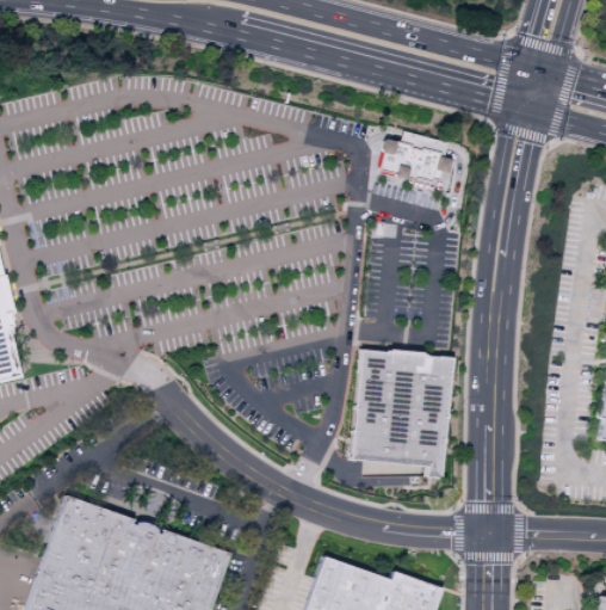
[(395,141),(396,136),(399,129),(444,142),(441,149),(440,154),(395,141)]
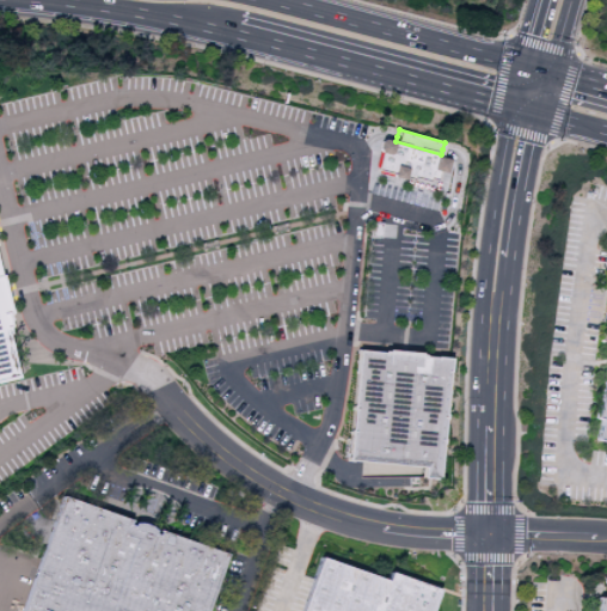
[(374,169),(392,173),(391,176),(403,179),(403,177),(412,179),(412,177),(428,181),(429,178),(436,181),(439,171),(445,172),(448,158),(441,154),(396,141),(381,138),(379,139),(376,148),(379,152),(374,169)]
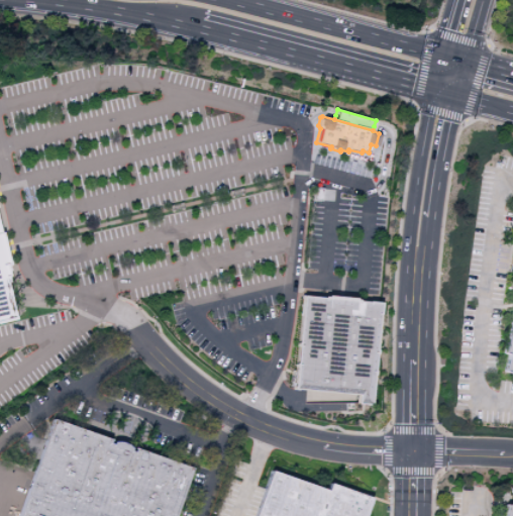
[(0,220),(3,232),(6,232),(14,266),(10,267),(12,274),(11,278),(20,319),(1,324),(0,323),(0,220)]
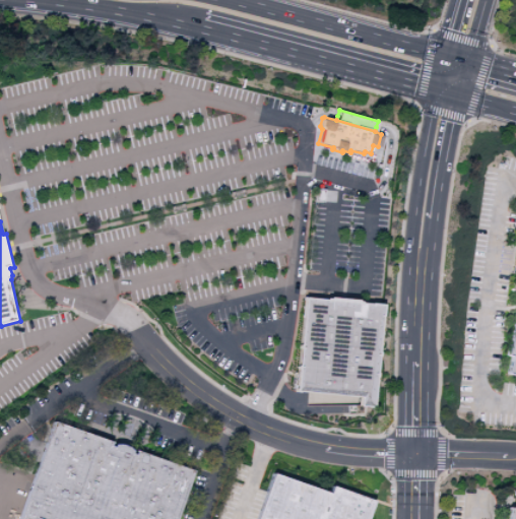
[(515,285),(501,354),(504,354),(500,373),(515,376),(515,222),(511,244),(515,244),(515,285)]
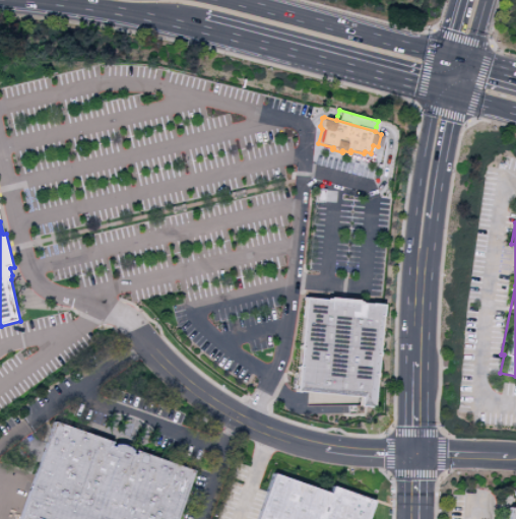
[(308,297),(329,299),(329,298),(332,298),(332,297),(362,300),(361,301),(364,302),(364,303),(386,305),(376,407),(363,406),(364,397),(299,391),(308,297)]
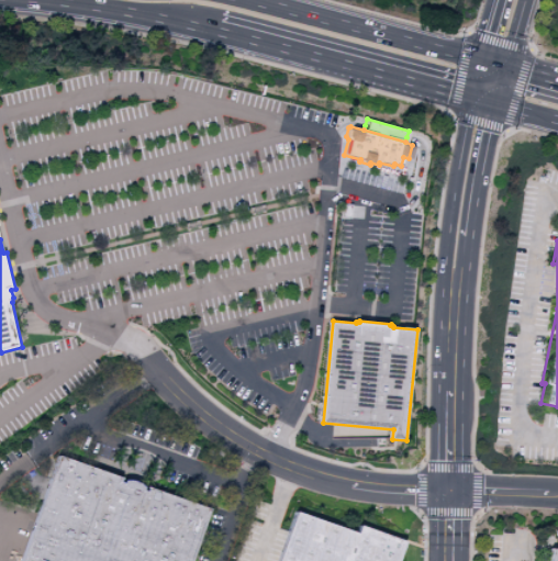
[(199,560),(216,500),(64,457),(34,560),(199,560)]
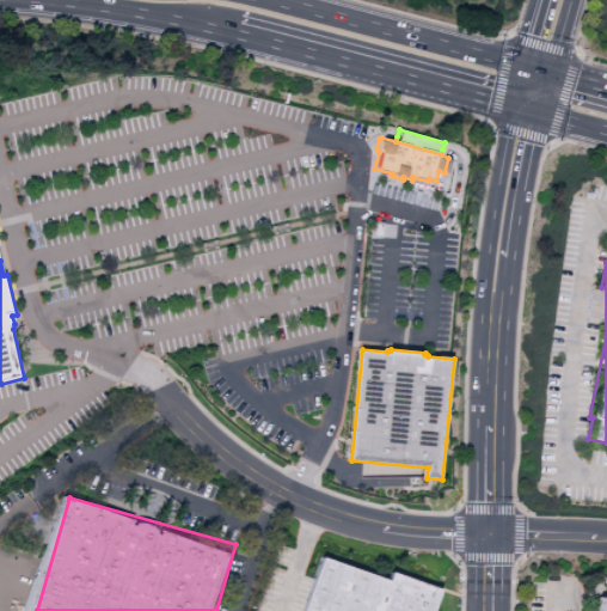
[(314,610),(445,610),(453,586),(403,572),(402,576),(331,556),(314,610)]
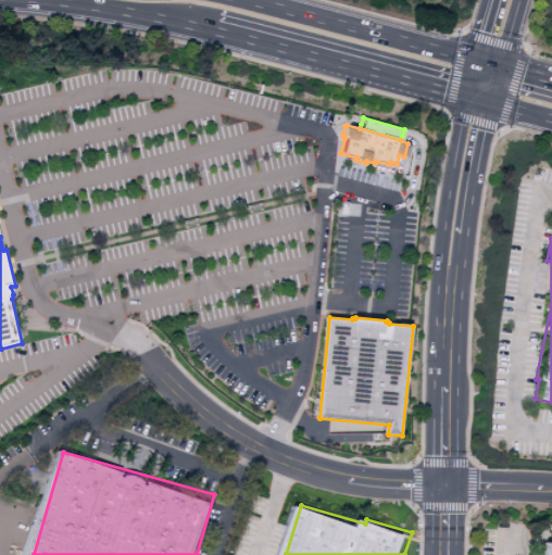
[(551,525),(540,524),(539,542),(538,541),(536,554),(551,554),(551,525)]
